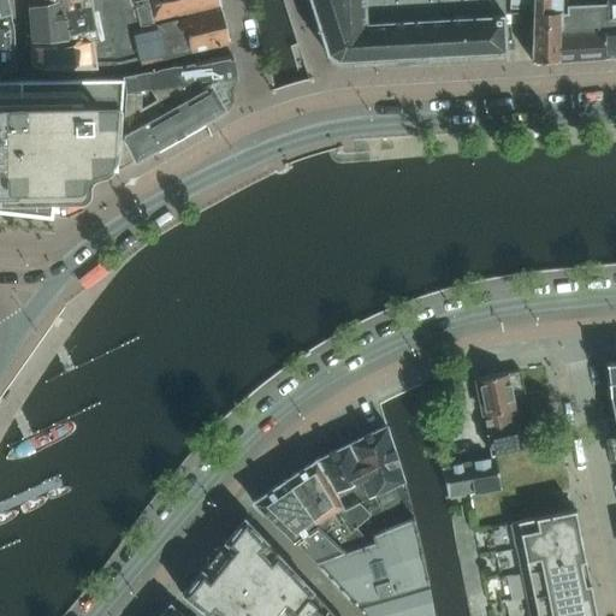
[(60,0),(55,0),(35,5),(31,6),(30,6),(33,41),(55,40),(69,39),(60,0)]
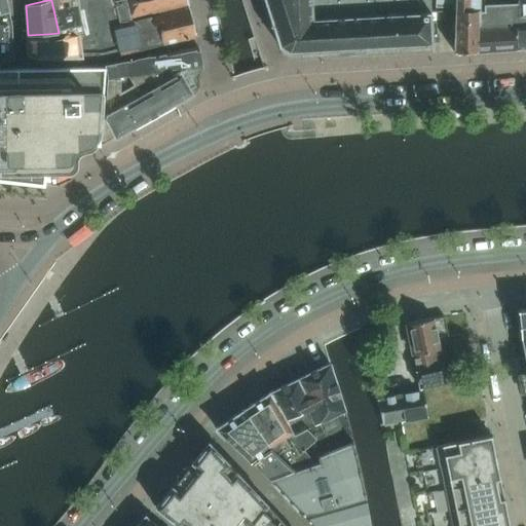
[(60,36),(77,32),(82,31),(77,0),(51,0),(59,33),(60,36)]
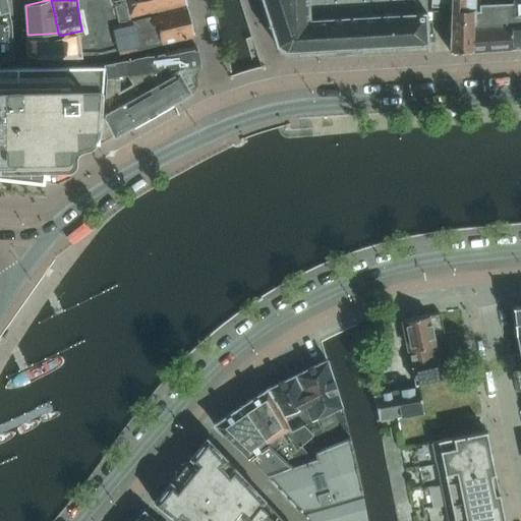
[(76,0),(81,31),(95,27),(111,23),(129,19),(124,0),(76,0)]
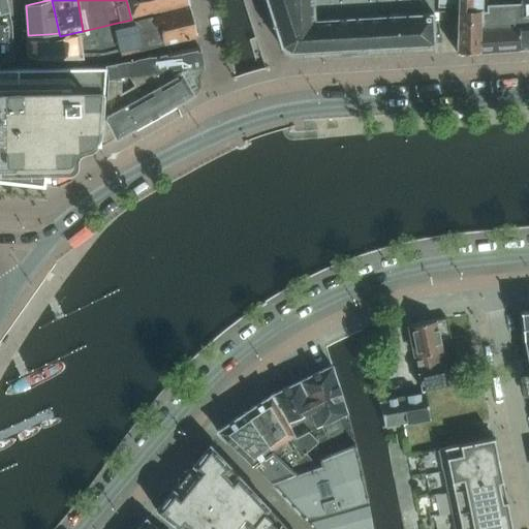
[(189,6),(187,0),(126,0),(131,20),(133,20),(152,16),(189,6)]
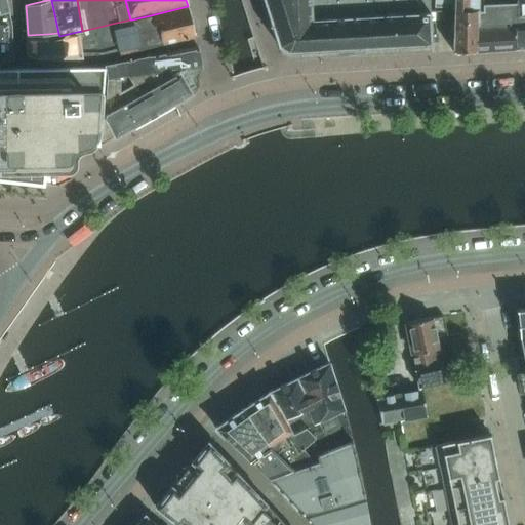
[(430,24),(428,0),(263,0),(278,45),(287,51),(353,48),(431,44),(430,24)]
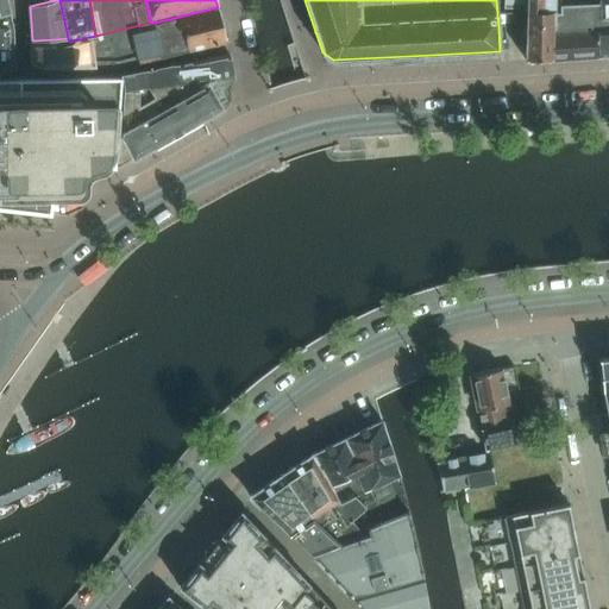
[(503,0),(504,8),(526,10),(525,49),(525,50),(526,61),(552,58),(553,0),(503,0)]
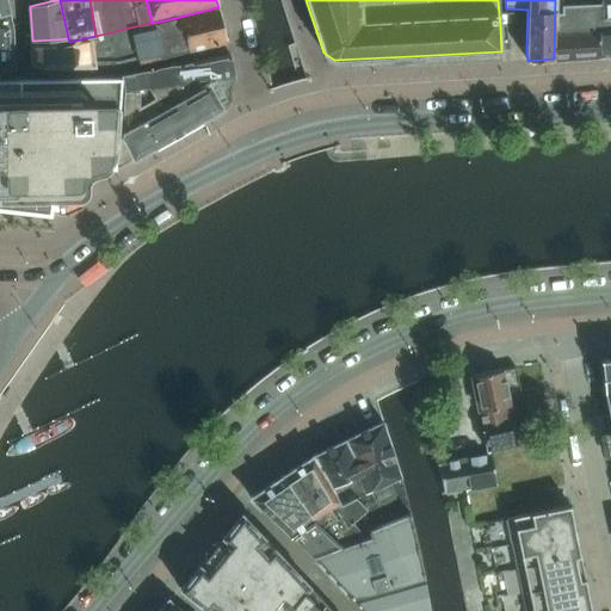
[(555,0),(554,59),(599,56),(599,44),(598,31),(602,31),(599,4),(567,5),(567,0),(555,0)]
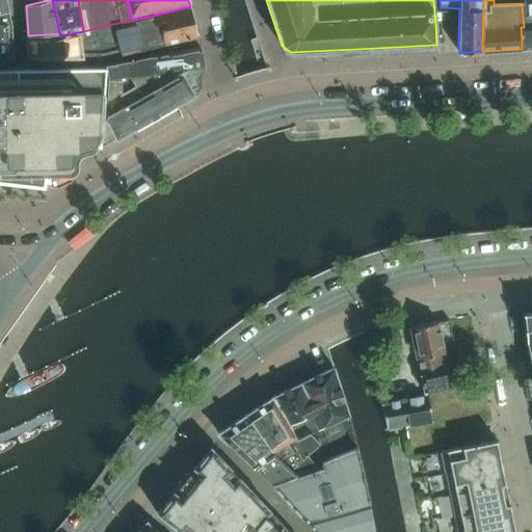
[(531,0),(522,0),(522,3),(524,27),(521,27),(522,38),(522,49),(531,48),(531,0)]
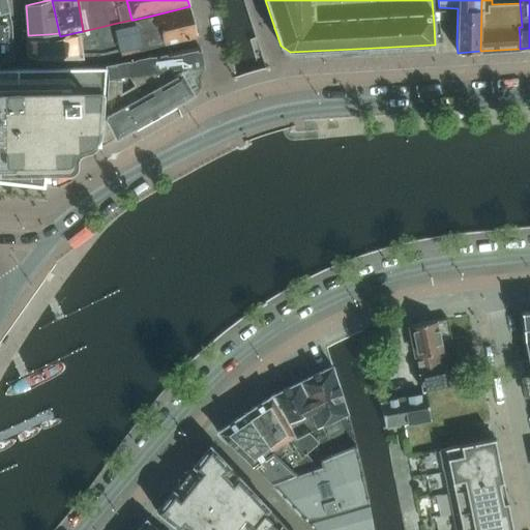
[(164,45),(198,36),(189,6),(152,16),(154,26),(159,25),(164,45)]
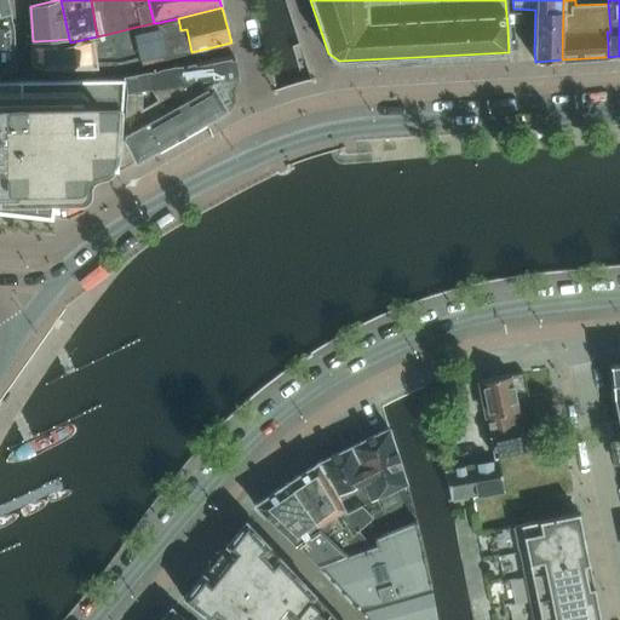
[(0,69),(16,69),(15,28),(10,11),(10,9),(0,10),(0,69)]
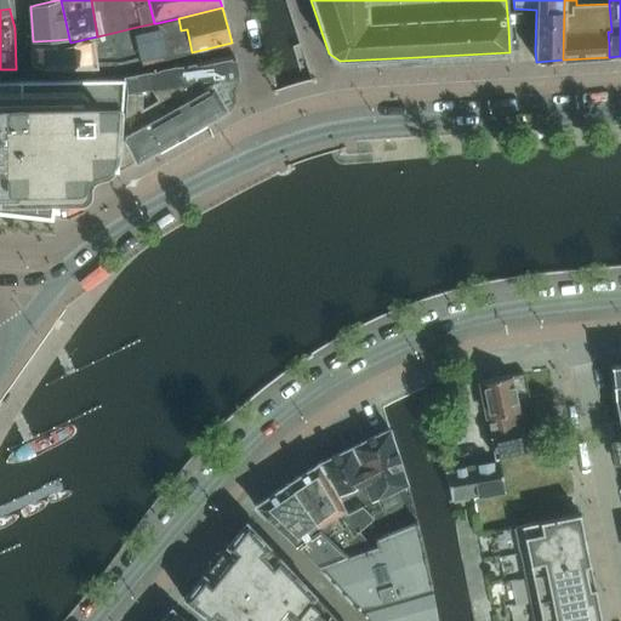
[(157,23),(164,58),(192,52),(187,29),(181,30),(178,18),(157,23)]
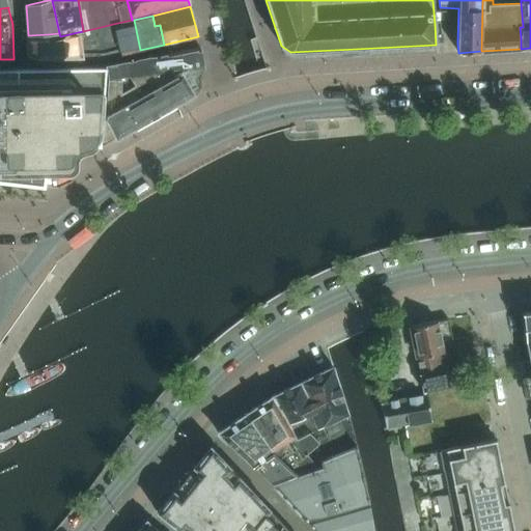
[(134,20),(132,20),(113,24),(121,55),(140,50),(134,20)]
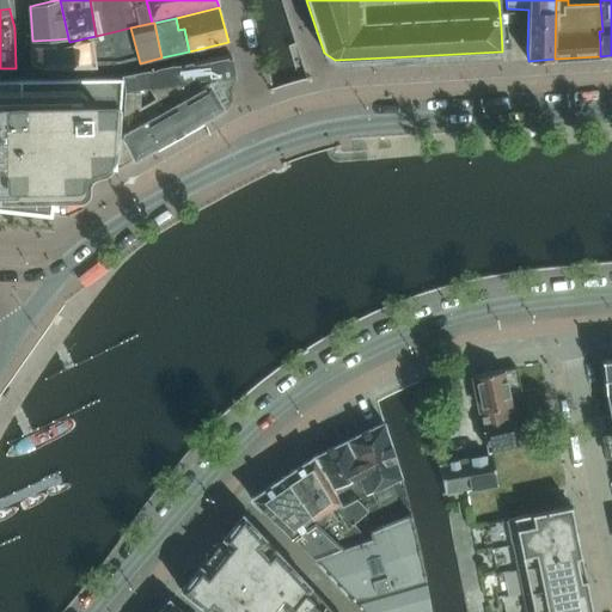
[(111,32),(120,68),(140,63),(130,28),(111,32)]
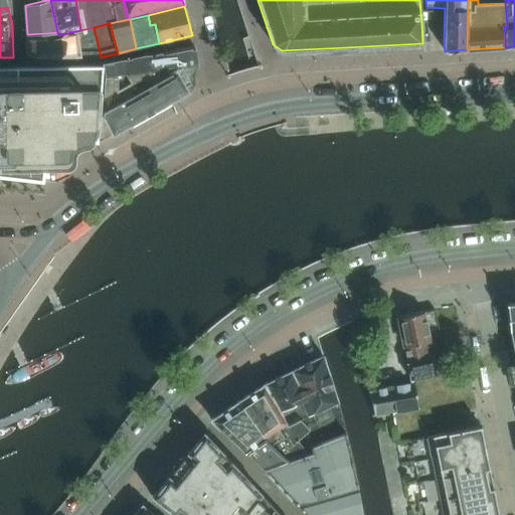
[(80,30),(75,31),(79,57),(101,57),(94,27),(80,30)]
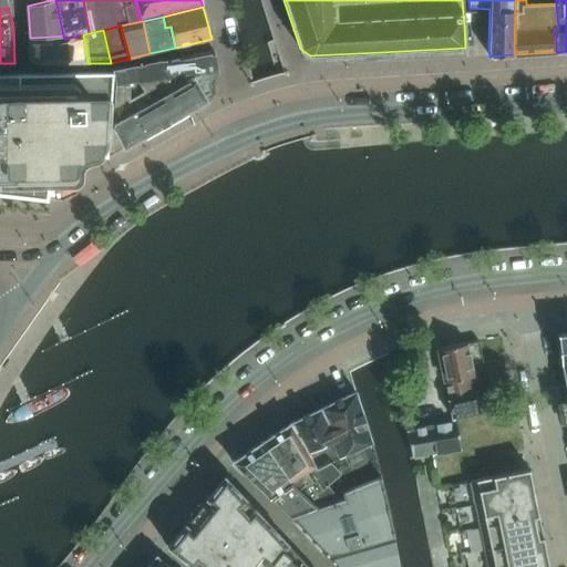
[(88,63),(83,34),(64,39),(63,35),(51,37),(52,63),(88,63)]
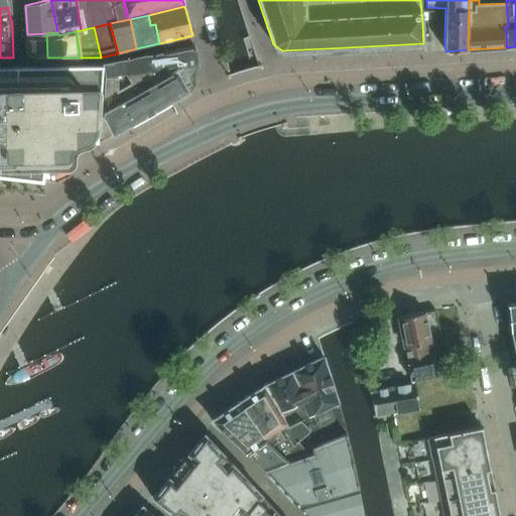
[(25,34),(26,53),(36,57),(47,57),(46,33),(27,34),(25,34)]
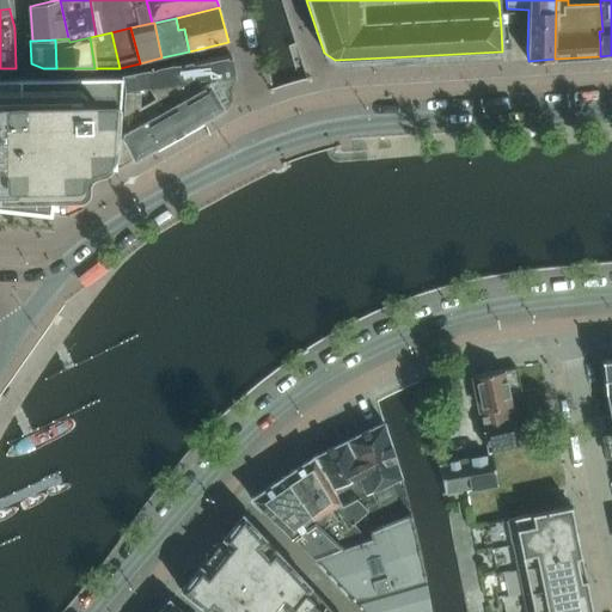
[(234,72),(231,54),(155,71),(122,77),(122,78),(121,90),(158,83),(170,80),(170,84),(201,84),(200,79),(234,79),(234,72)]
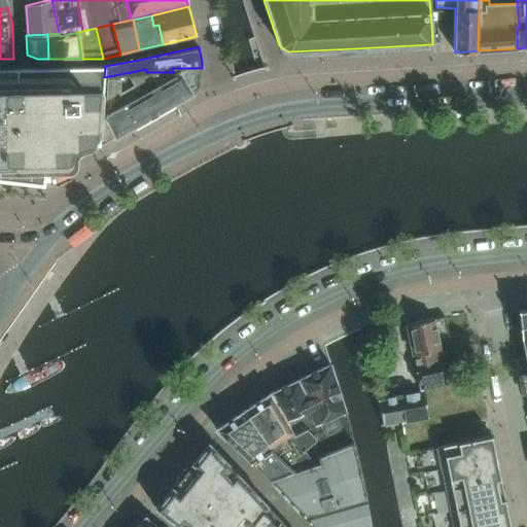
[(46,170),(67,169),(69,169),(71,169),(72,168),(73,167),(74,165),(75,164),(75,162),(76,161),(76,155),(76,154),(76,152),(77,151),(78,150),(79,149),(80,149),(81,148),(91,145),(93,145),(100,146),(99,144),(100,143),(103,97),(104,77),(105,67),(0,68),(0,180),(44,185),(46,170)]
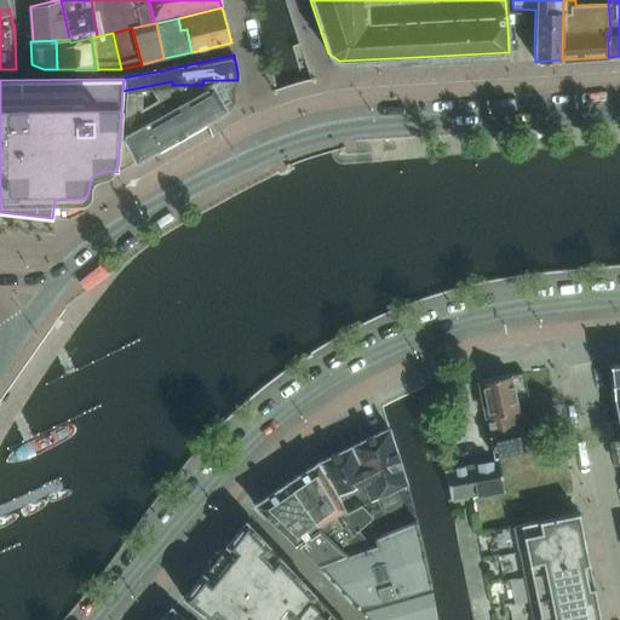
[(121,114),(118,168),(135,159),(136,161),(158,149),(160,153),(206,126),(204,122),(227,109),(212,85),(204,85),(172,85),(172,81),(160,84),(160,87),(151,89),(156,99),(142,108),(142,93),(126,92),(125,115),(121,114)]
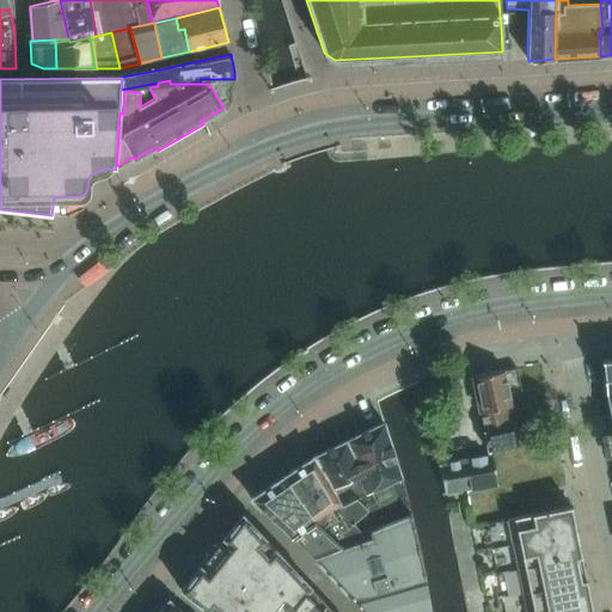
[(521,387),(516,367),(473,377),(481,412),(512,407),(508,392),(513,391),(512,389),(515,389),(521,387)]
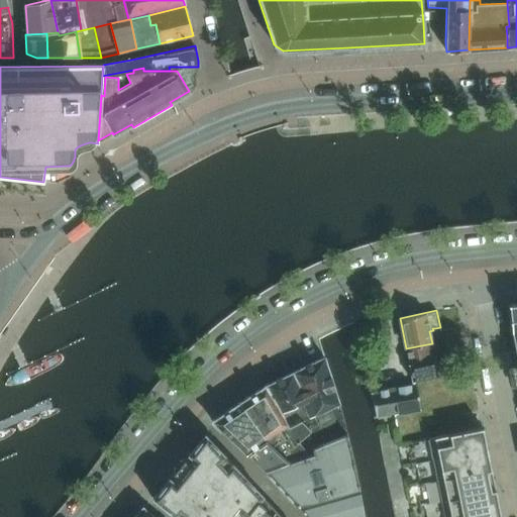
[(435,359),(434,357),(432,343),(406,348),(409,364),(435,359)]
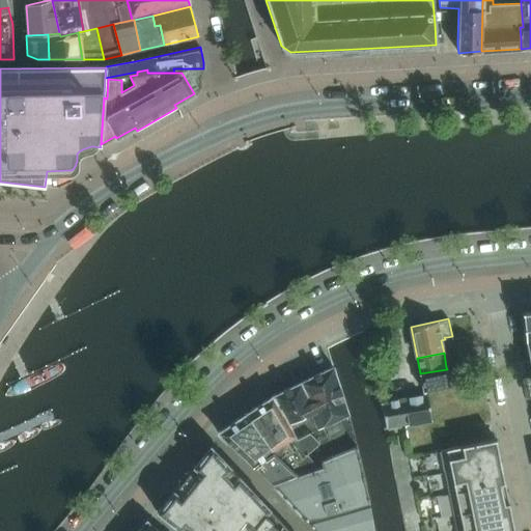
[(299,378),(319,422),(310,428),(329,451),(355,440),(354,436),(347,415),(348,415),(333,367),(333,366),(331,366),(329,363),(299,378)]
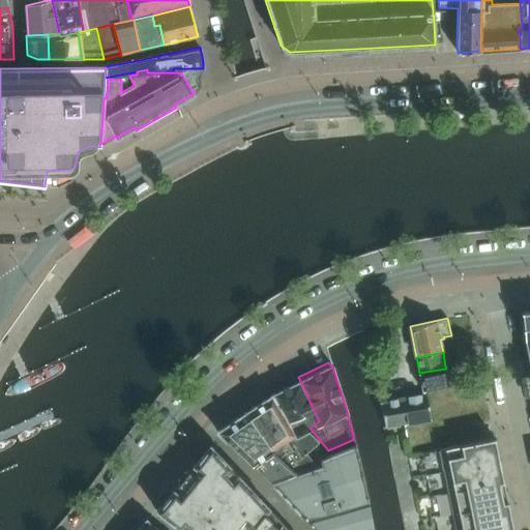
[(449,386),(446,369),(419,373),(423,391),(449,386)]
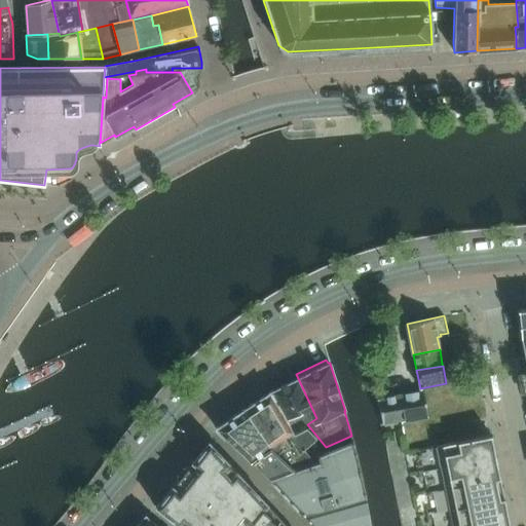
[(307,424),(316,418),(296,374),(270,387),(272,391),(271,391),(294,434),(307,424)]
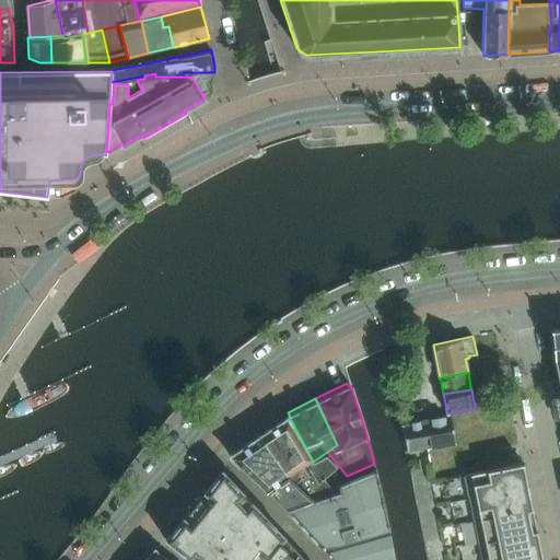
[(287,419),(260,435),(289,475),(306,491),(324,477),(337,465),(327,452),(313,462),(289,417),(288,417),(288,418),(287,418),(287,419)]
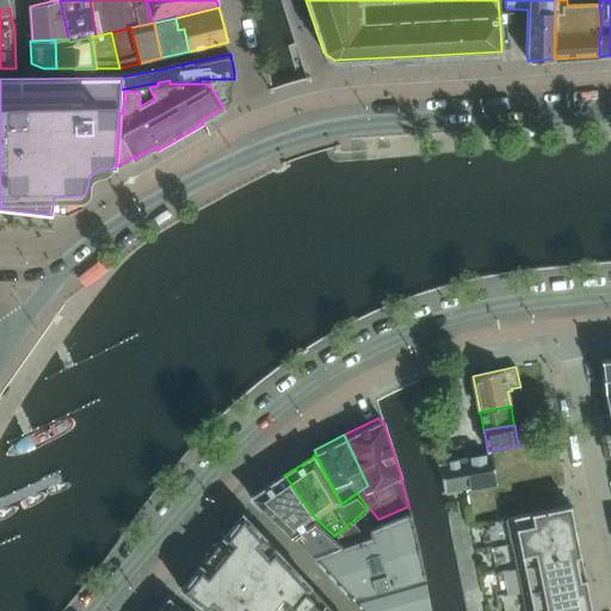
[(438,464),(444,495),(498,486),(492,455),(438,464)]
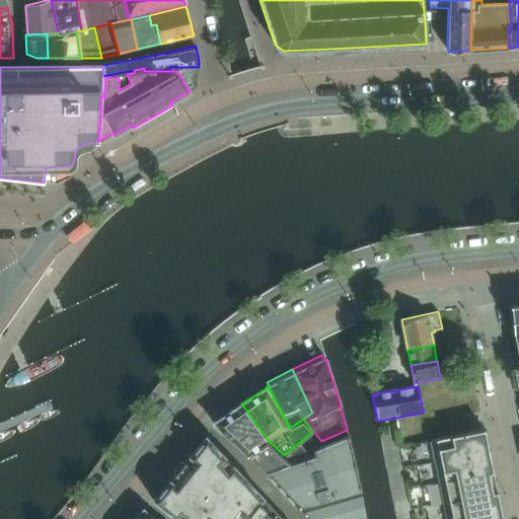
[(221,430),(266,473),(310,456),(300,442),(284,455),(268,440),(241,403),(213,423),(221,430)]
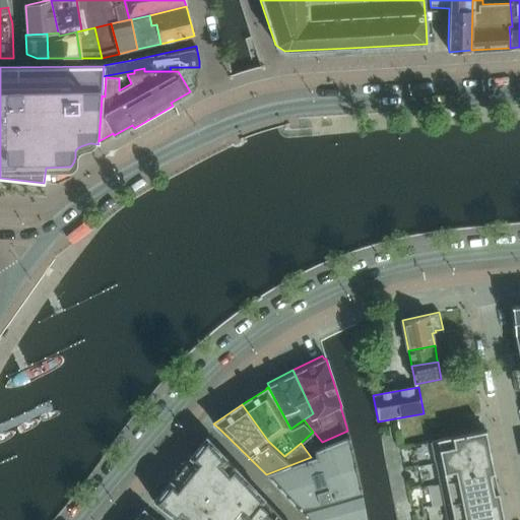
[(490,451),(484,430),(413,445),(417,465),(490,451)]
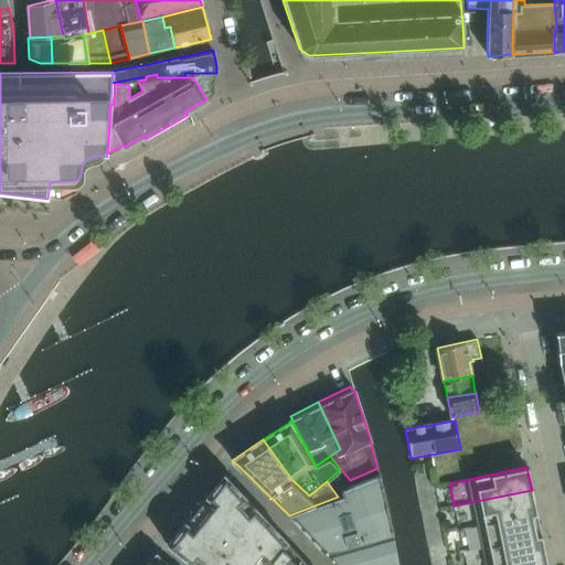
[(338,497),(289,515),(322,551),(323,550),(324,550),(391,531),(379,473),(341,489),(342,494),(338,497)]
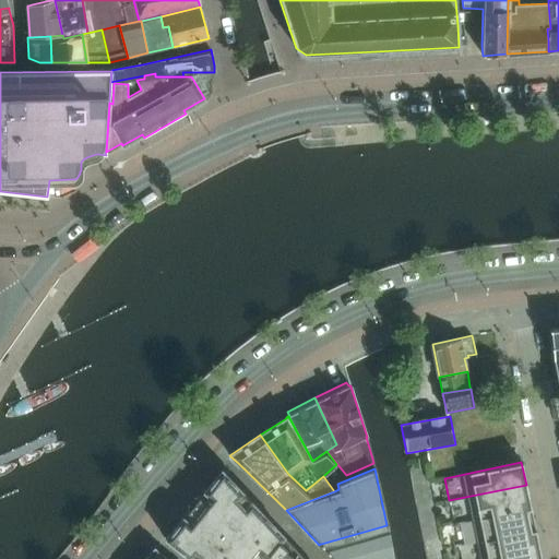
[(305,558),(222,470),(165,538),(191,558),(305,558)]
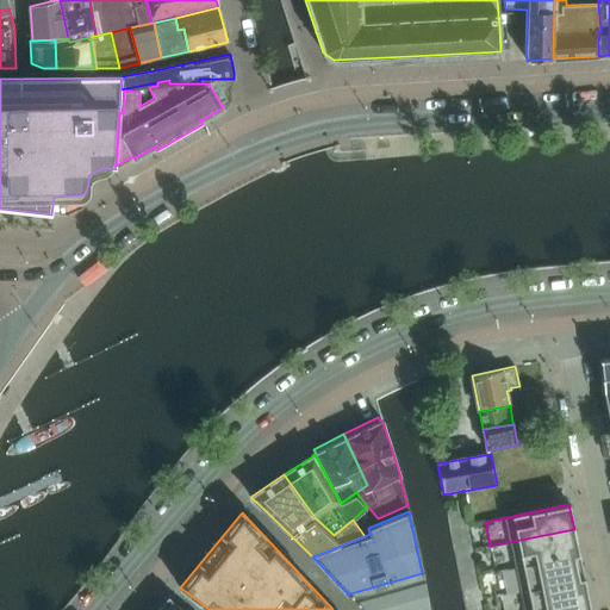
[(574,529),(490,546),(496,571),(579,553),(574,529)]
